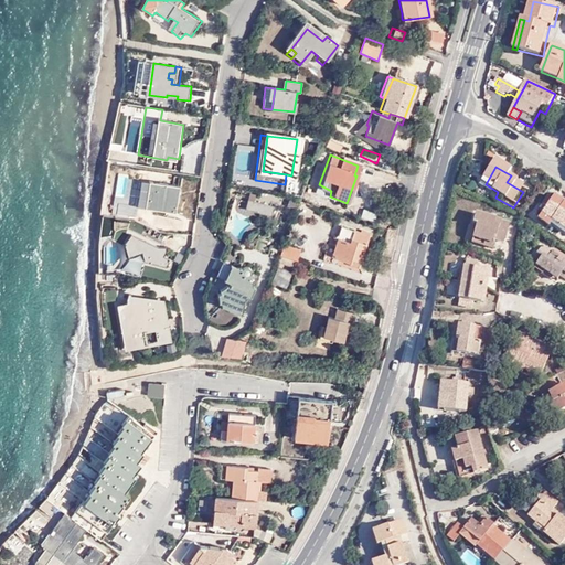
[(180,188),(142,182),(138,209),(176,214),(180,188)]
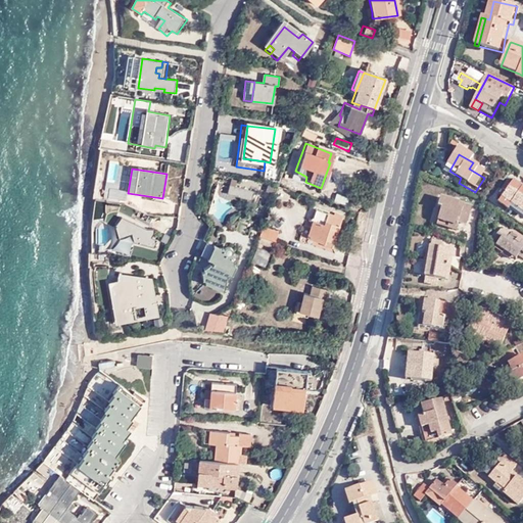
[(461,178),(449,171),(446,175),(459,183),(461,178)]
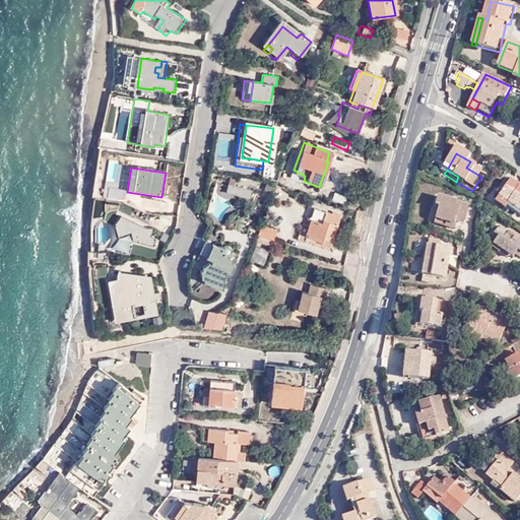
[(252,189),(229,183),(226,192),(250,198),(252,189)]
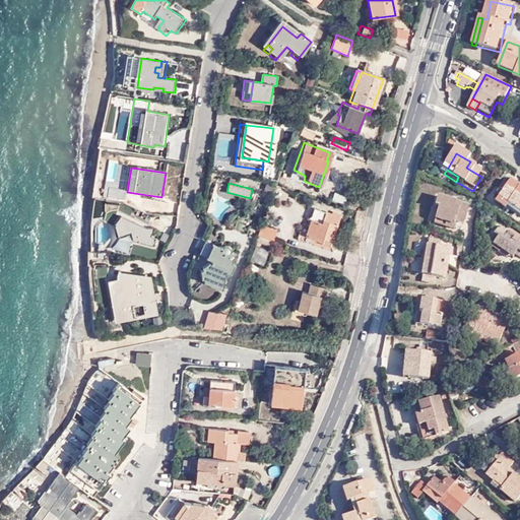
[(502,199),(494,209),(504,216),(508,209),(519,216),(519,195),(509,189),(506,192),(502,190),(497,197),(502,199)]
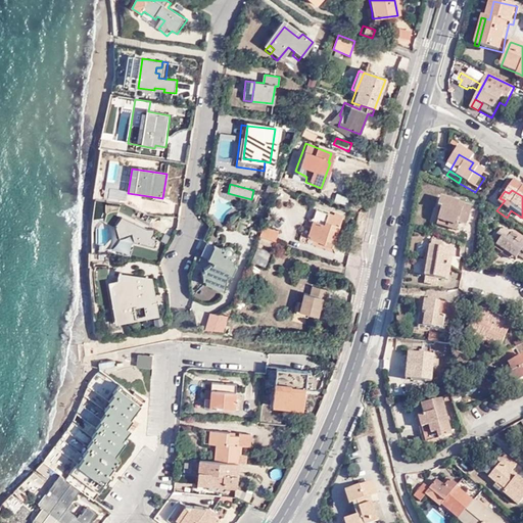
[(454,205),(431,201),(428,216),(434,217),(432,227),(441,229),(441,232),(449,234),(452,220),(459,222),(461,209),(453,207),(454,205)]
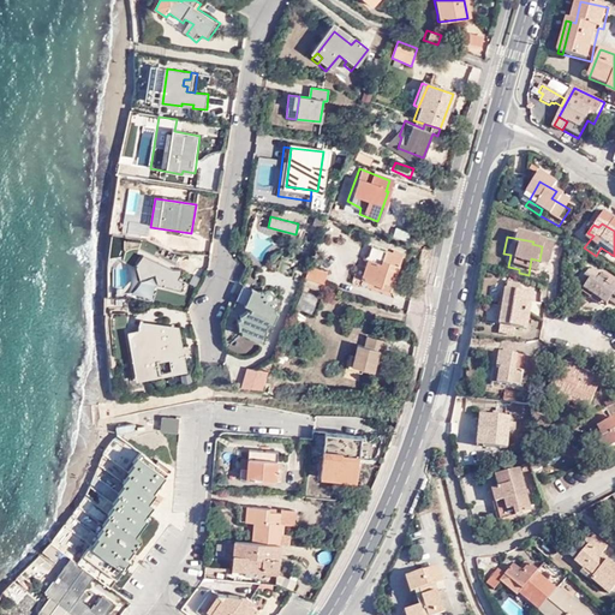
[(401,255),(374,244),(362,278),(381,284),(380,287),(390,291),(401,255)]
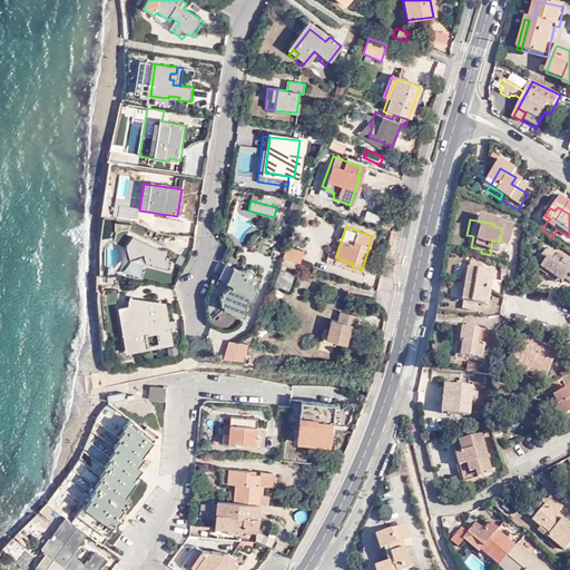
[(166,259),(168,255),(168,251),(160,251),(134,237),(126,246),(130,261),(144,256),(147,265),(169,271),(173,263),(166,259)]
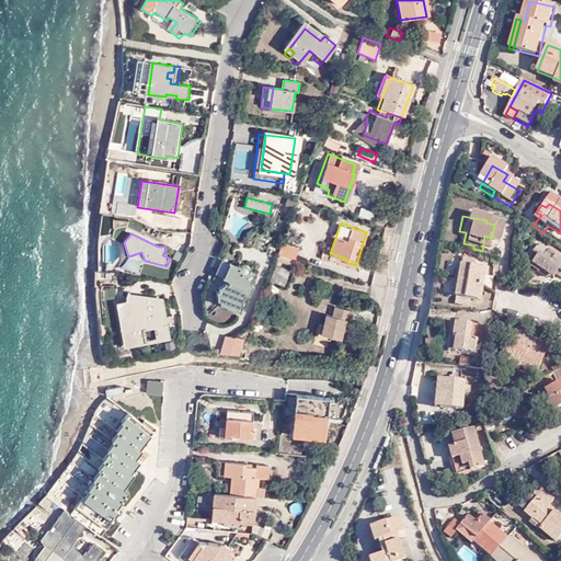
[(284,237),(282,245),(297,253),(300,243),(284,237)]
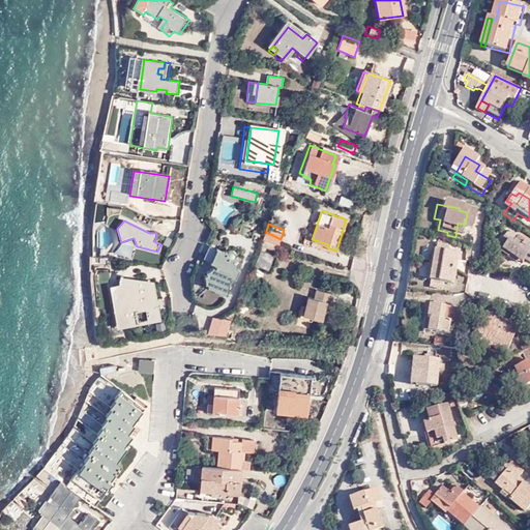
[(512,236),(500,254),(521,268),(527,260),(529,262),(529,243),(524,239),(521,242),(512,236)]
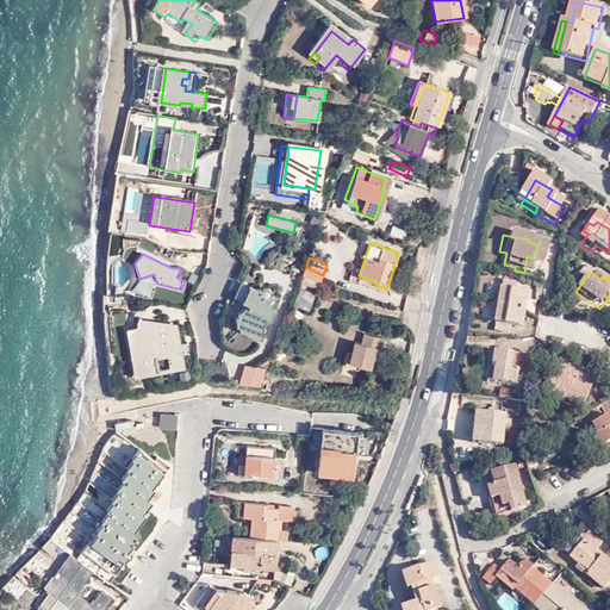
[(188,281),(195,285),(199,277),(192,273),(188,281)]
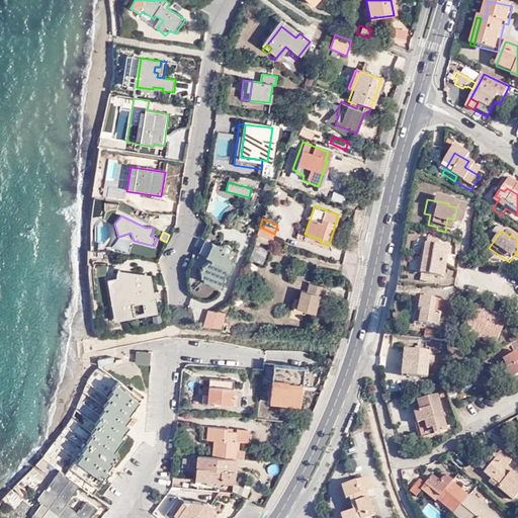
[(258,240),(269,244),(272,238),(260,234),(258,240)]
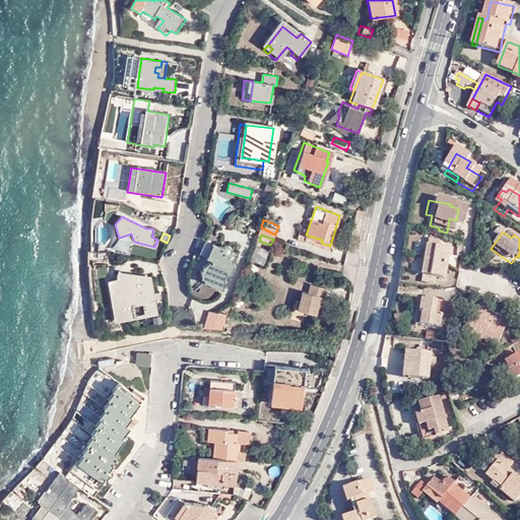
[(226,244),(218,241),(212,255),(218,258),(219,261),(217,264),(213,266),(209,265),(204,279),(224,286),(231,269),(234,270),(238,259),(235,258),(239,249),(235,248),(235,247),(234,244),(233,243),(229,242),(226,242),(226,244)]
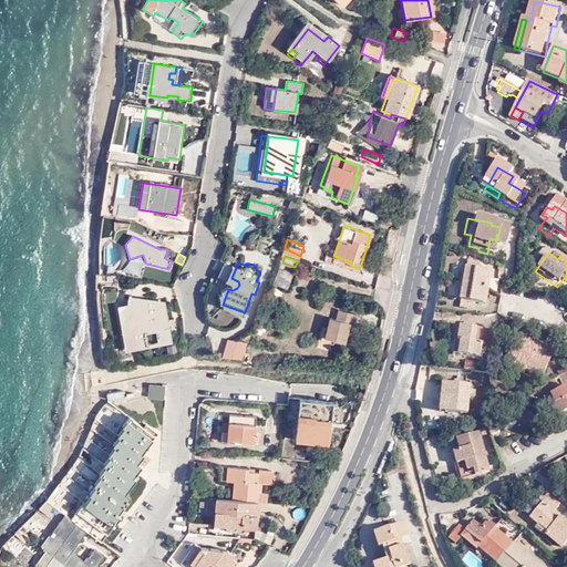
[(278,265),(277,269),(275,276),(284,280),(289,269),(278,265)]
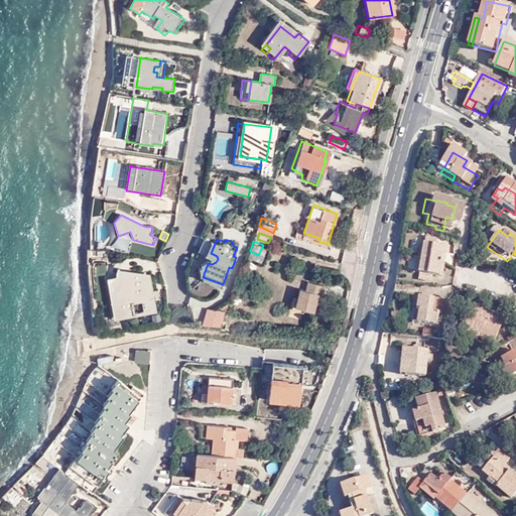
[(435,242),(425,241),(424,246),(422,246),(420,283),(431,284),(432,278),(443,279),(446,249),(435,248),(435,242)]
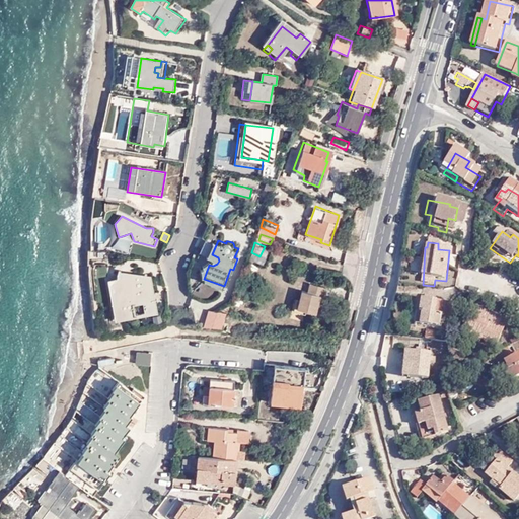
[(265,246),(260,256),(265,258),(269,247),(265,246)]
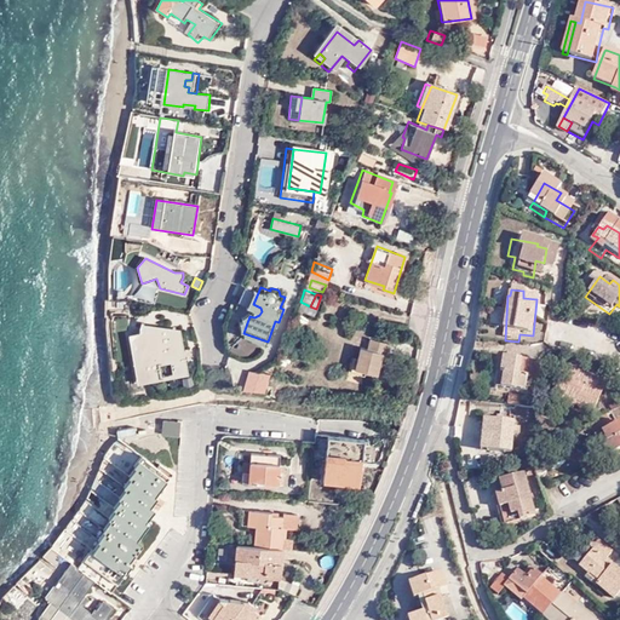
[(360,321),(365,311),(357,309),(352,319),(360,321)]
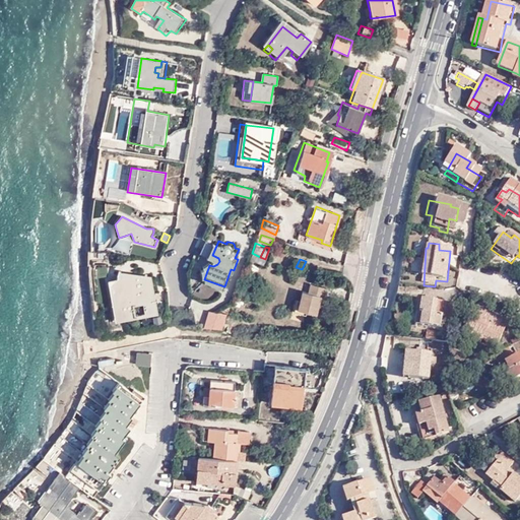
[(138,277),(125,270),(115,278),(117,302),(107,302),(108,315),(117,315),(117,318),(129,318),(129,305),(141,304),(142,317),(152,316),(151,303),(147,302),(146,297),(150,297),(149,279),(138,279),(138,277)]
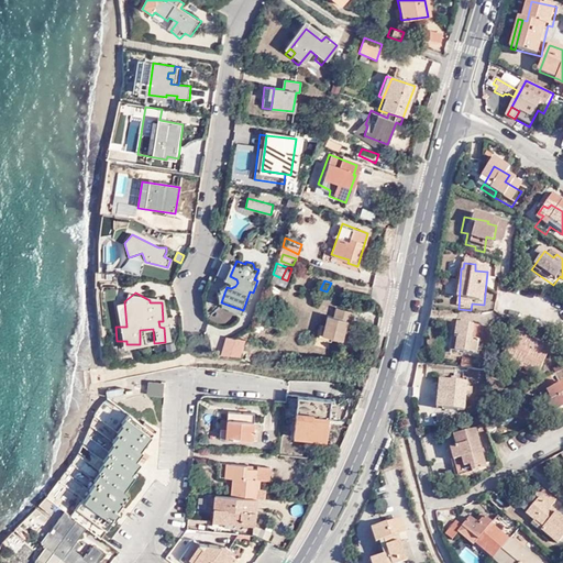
[(323,333),(332,335),(343,339),(348,318),(352,319),(354,309),(337,305),(334,315),(328,313),(326,323),(323,333)]
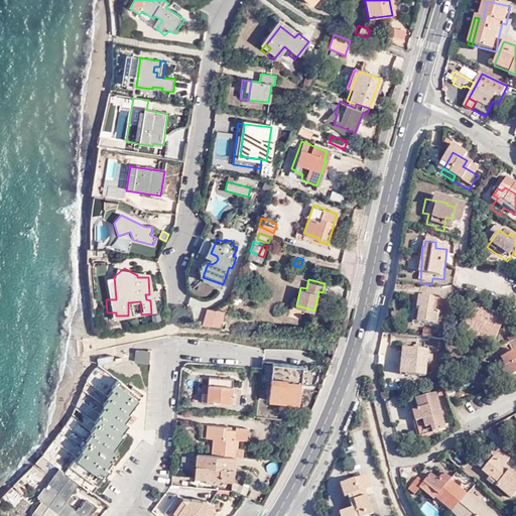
[(247,283),(242,281),(234,300),(240,301),(247,283)]
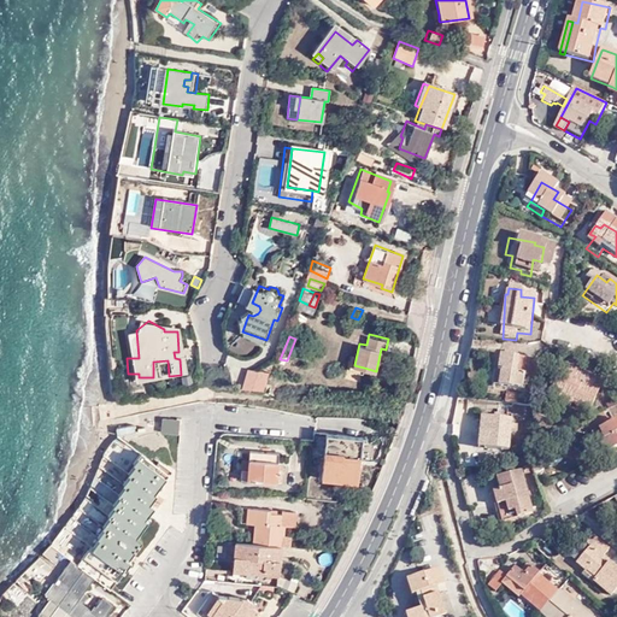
[(266,382),(268,382),(276,360),(268,353),(264,364),(271,366),(270,368),(266,382)]
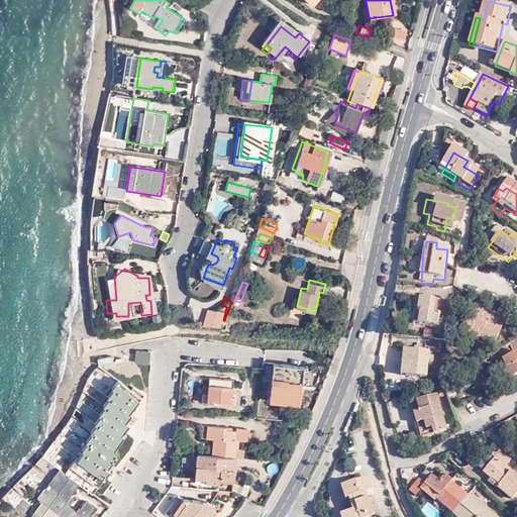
[(304,311),(305,308),(297,306),(299,297),(295,296),(293,308),(304,311)]
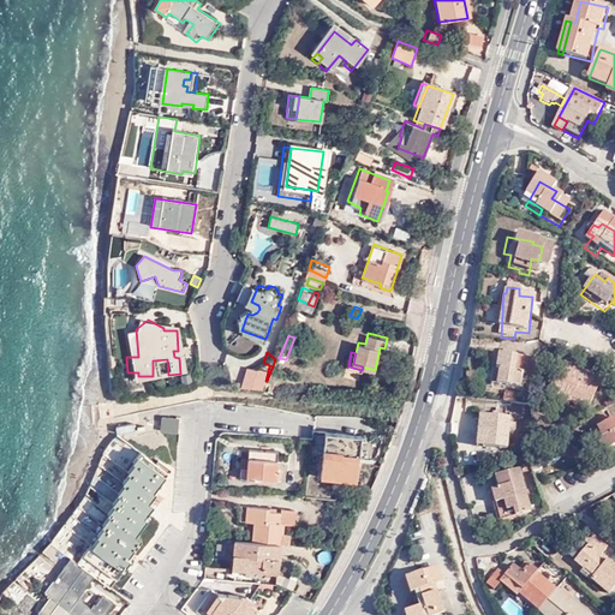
[(527,378),(529,362),(501,359),(500,375),(497,390),(521,393),(524,378),(527,378)]
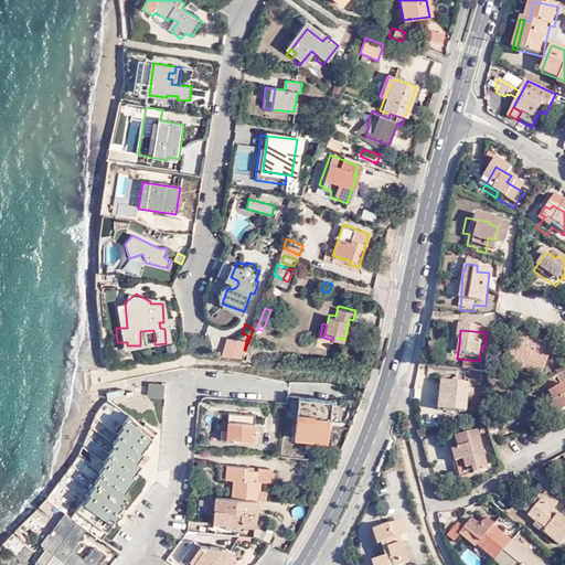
[(494,333),(486,332),(484,348),(492,349),(494,333)]
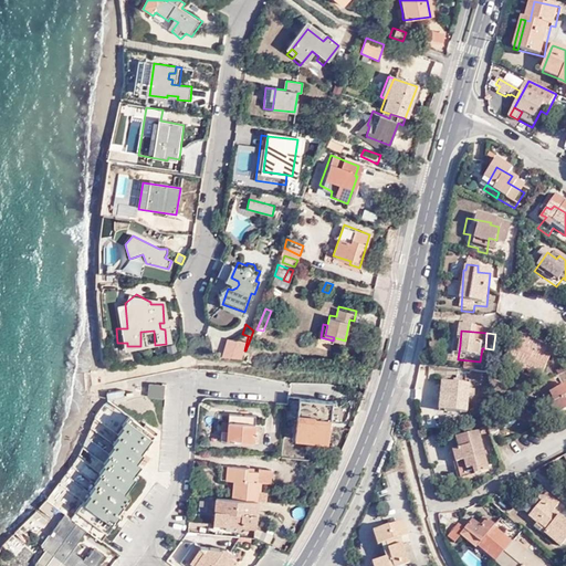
[(238,350),(244,350),(248,337),(231,334),(226,352),(231,353),(238,350)]
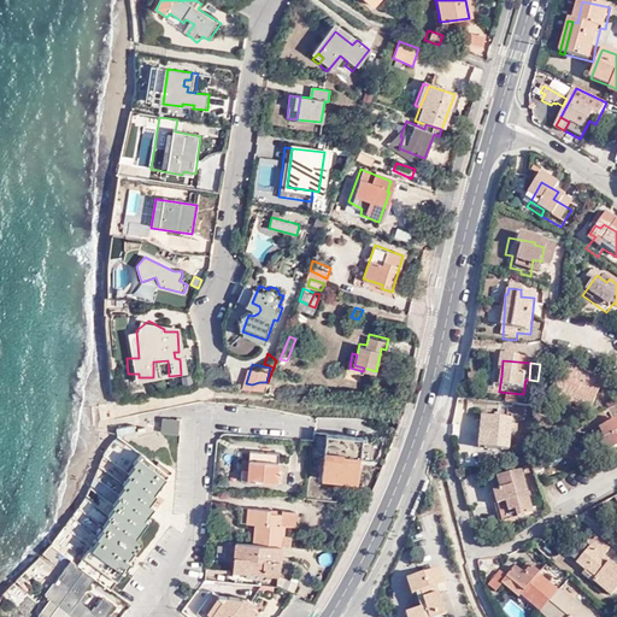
[(600,382),(586,375),(581,385),(574,382),(577,372),(560,365),(548,391),(550,395),(547,401),(570,411),(574,403),(591,409),(600,382)]
